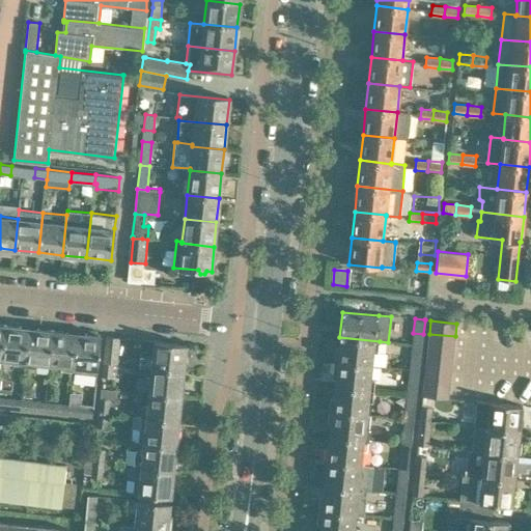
[(24,365),(27,331),(19,330),(20,328),(4,327),(1,359),(14,361),(14,364),(24,365)]
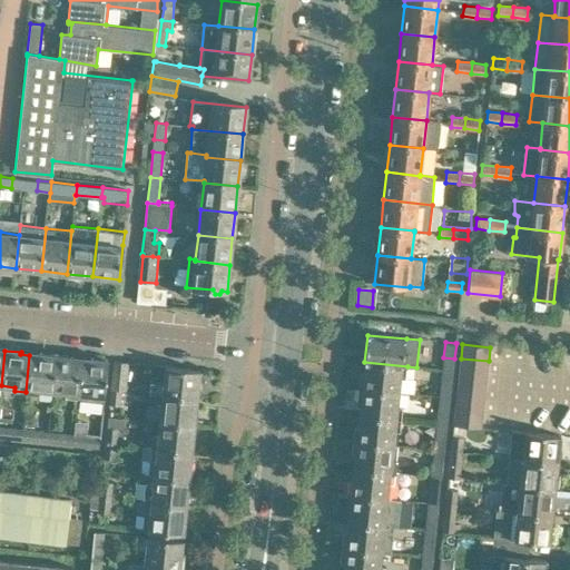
[(51,391),(56,355),(39,354),(38,356),(29,355),(26,392),(39,393),(39,390),(51,391)]
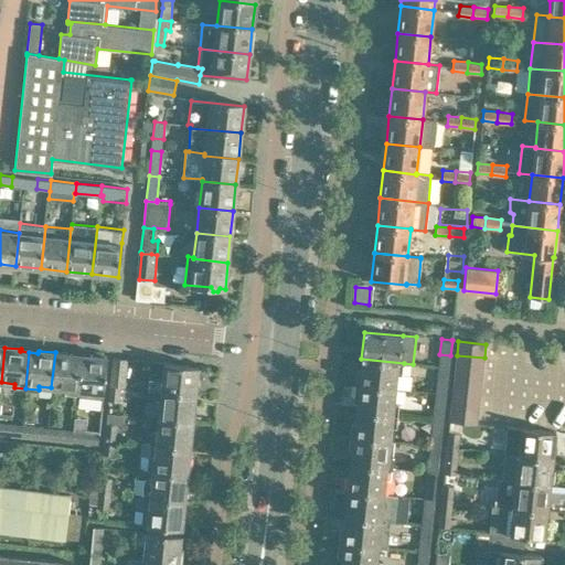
[(76,394),(80,356),(71,355),(72,354),(55,352),(51,387),(65,388),(65,393),(76,394)]
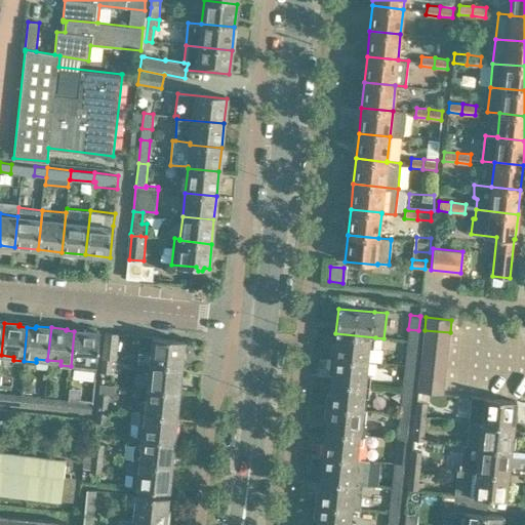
[(449,345),(450,332),(425,330),(422,342),(449,345)]
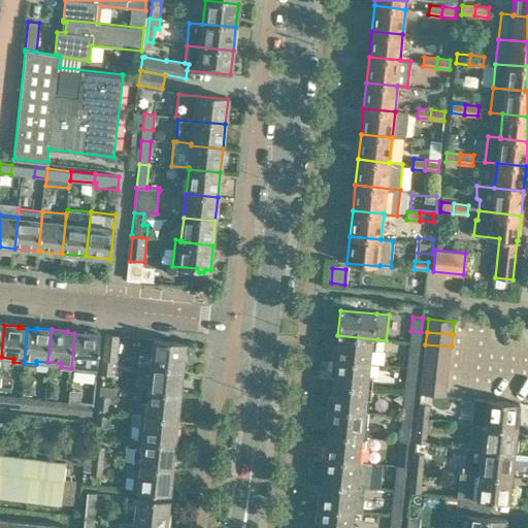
[(96,367),(99,334),(84,333),(84,334),(74,333),(71,368),(84,369),(84,366),(96,367)]
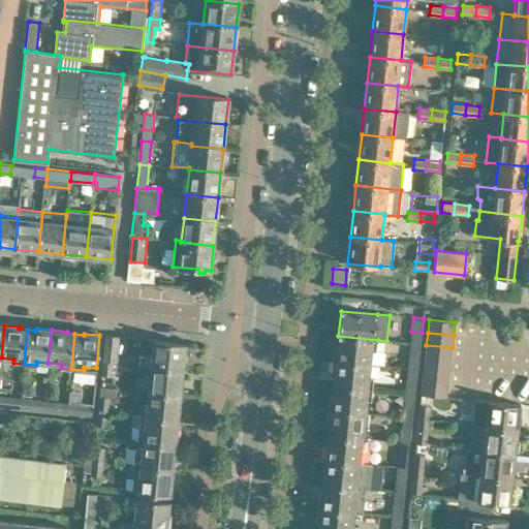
[(115,362),(118,337),(105,336),(102,361),(114,363),(114,362),(115,362)]
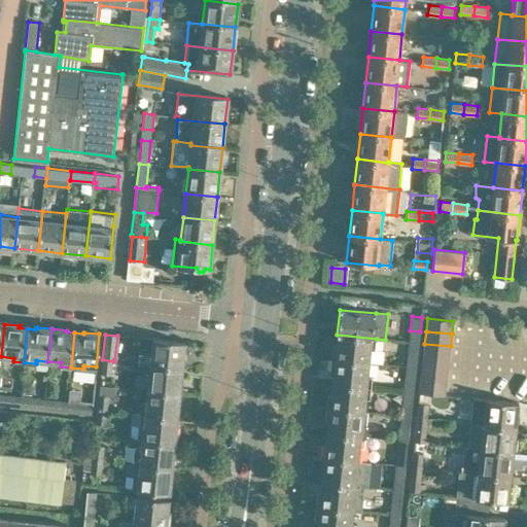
[(376,349),(377,339),(337,335),(337,337),(339,337),(338,346),(334,347),(331,359),(370,362),(372,349),(376,349)]
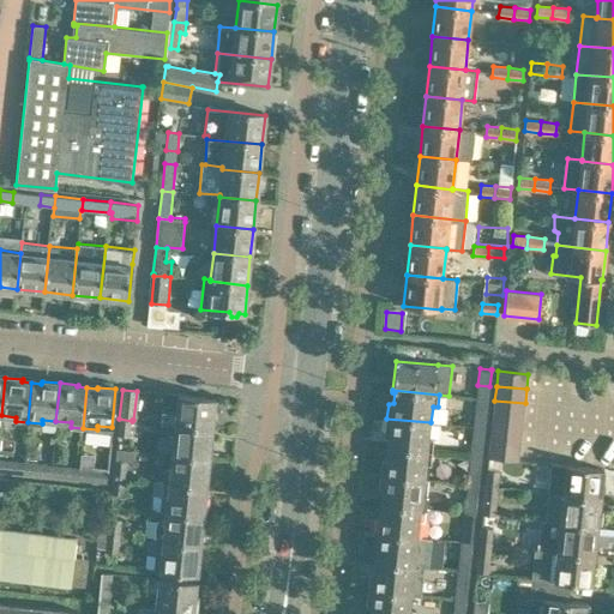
[(212,429),(215,399),(176,396),(175,411),(162,410),(161,423),(169,423),(169,425),(212,429)]
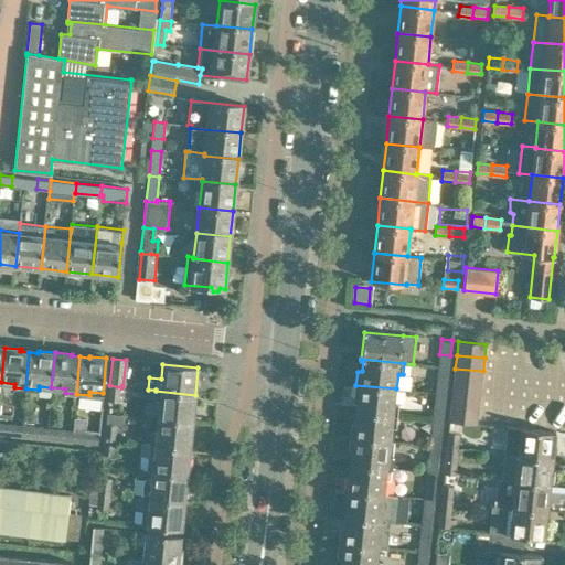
[(481,384),(483,371),(455,369),(454,382),(481,384)]
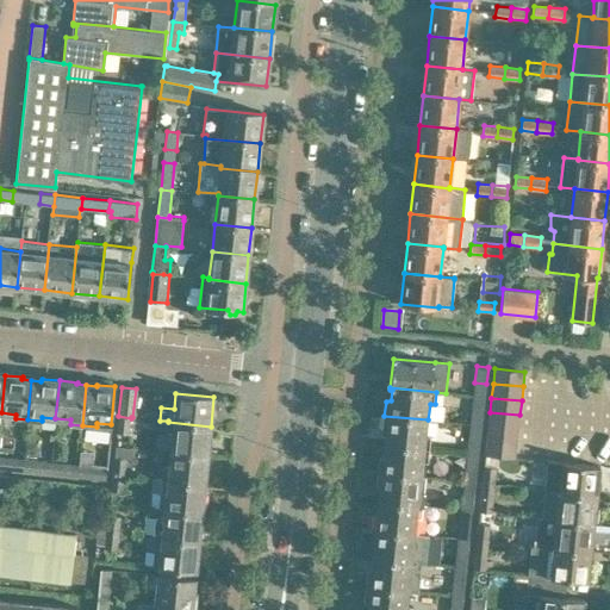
[(472,409),(471,424),(481,425),(484,410),(472,409)]
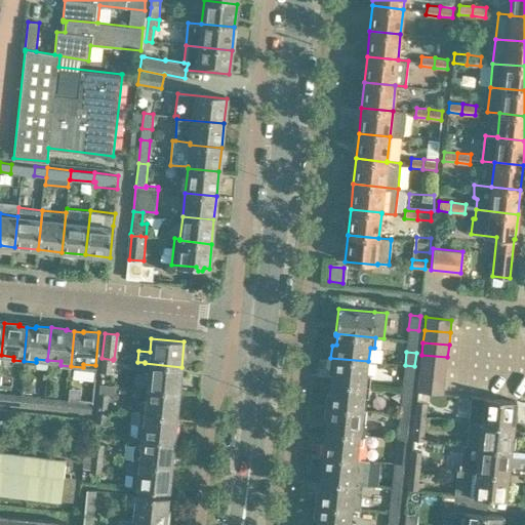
[(446,369),(447,357),(421,355),(420,367),(446,369)]
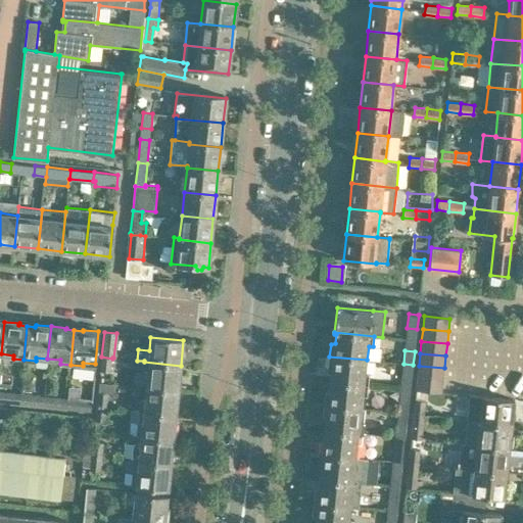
[(110,372),(112,359),(101,357),(99,371),(110,372)]
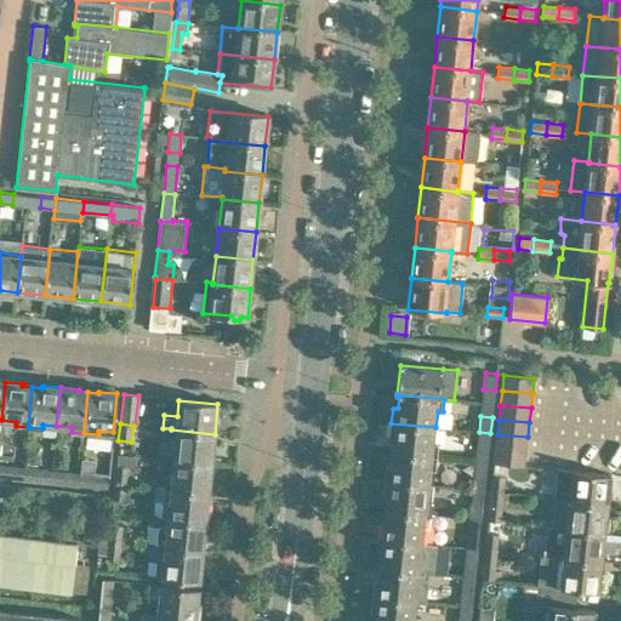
[(434,443),(436,427),(391,423),(389,438),(394,439),(392,453),(438,457),(439,443),(434,443)]
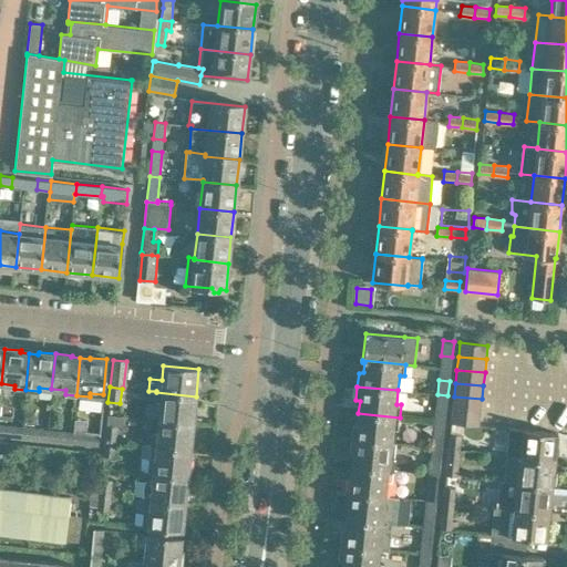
[(193,423),(196,397),(156,392),(155,402),(160,403),(158,419),(193,423)]
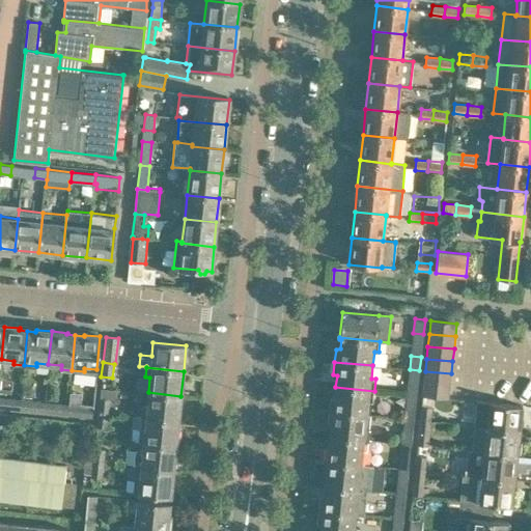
[(410,369),(408,384),(418,385),(419,370),(410,369)]
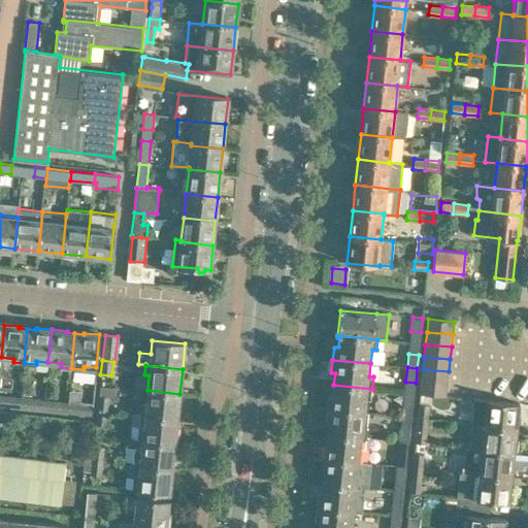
[(448,384),(449,371),(423,369),(421,382),(448,384)]
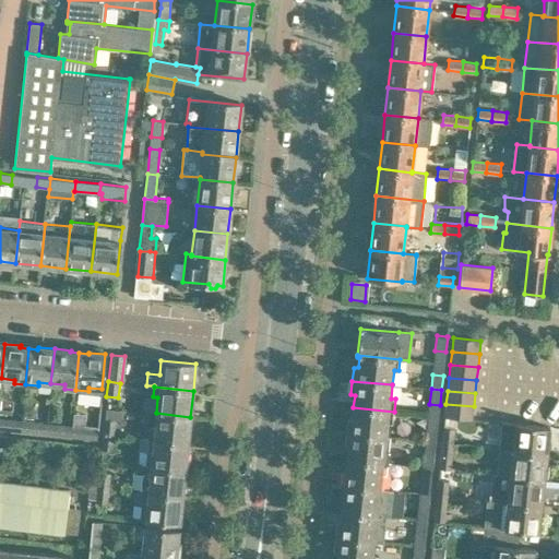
[(473,418),(474,406),(445,404),(444,416),(456,417),(473,418)]
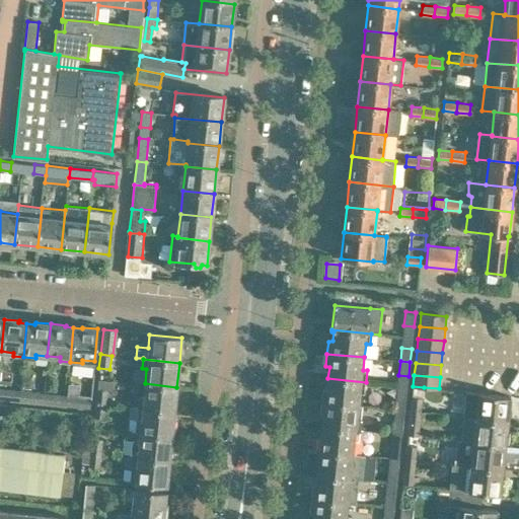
[(359,405),(361,391),(365,392),(366,382),(327,378),(326,390),(323,390),(322,401),(359,405)]
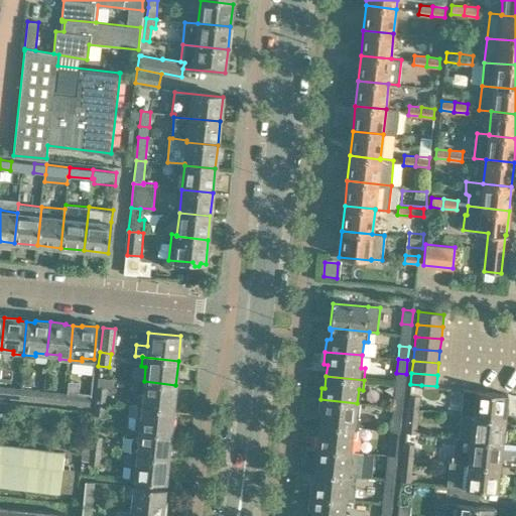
[(138,395),(137,405),(173,409),(175,385),(144,381),(142,395),(138,395)]
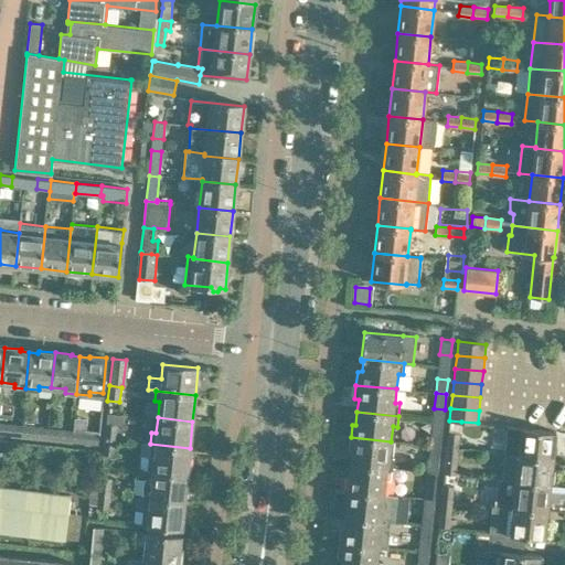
[(458,448),(461,422),(449,420),(447,446),(458,448)]
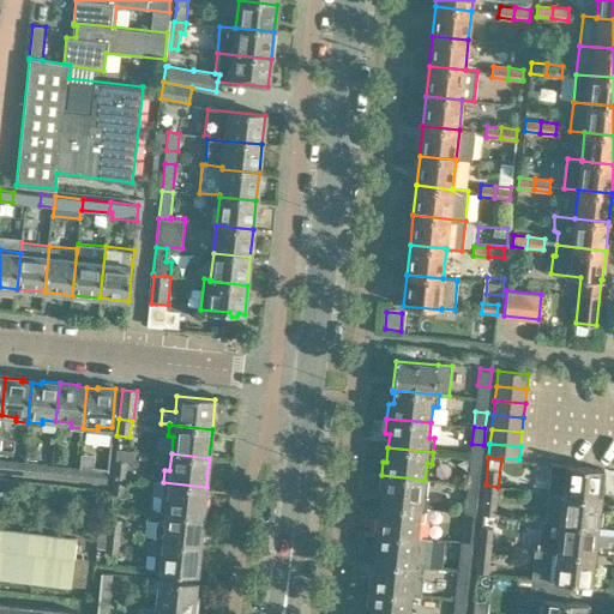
[(0,471),(22,474),(23,461),(0,458),(0,471)]
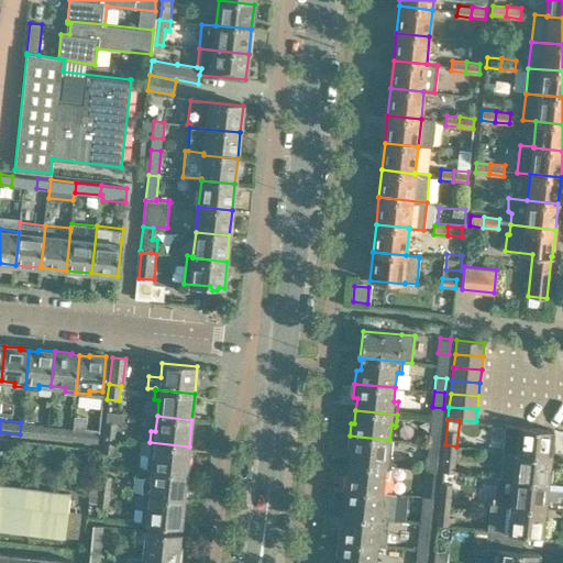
[(117,422),(106,421),(103,438),(116,439),(117,422)]
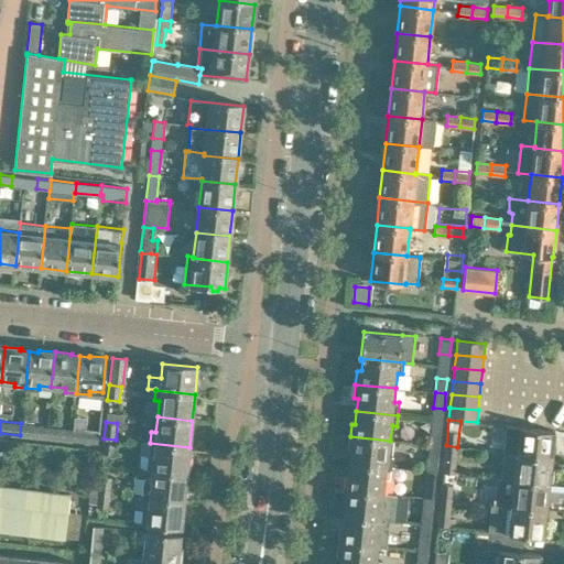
[(45,438),(46,426),(21,423),(20,435),(45,438)]
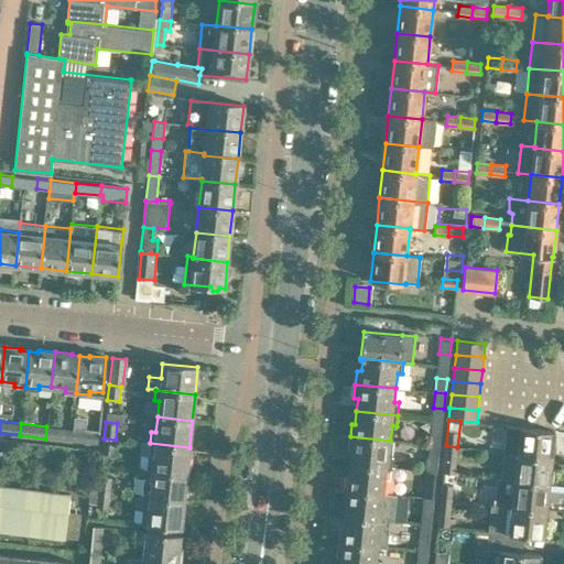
[(551,457),(554,430),(506,425),(503,452),(551,457)]
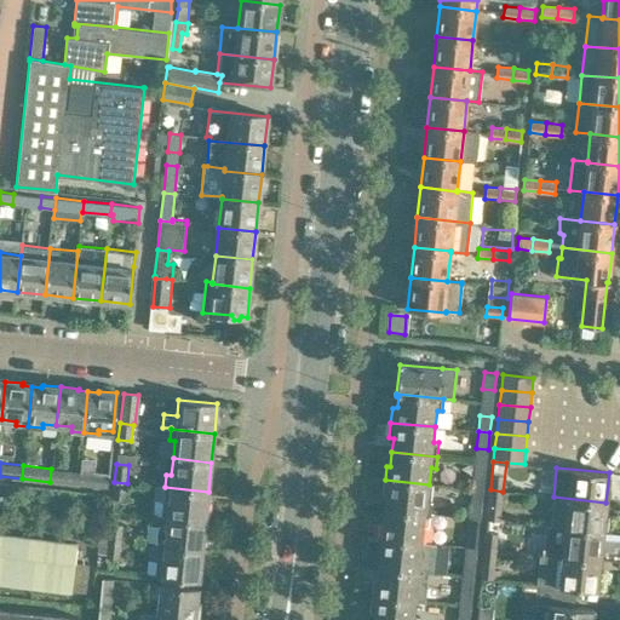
[(78,484),(79,471),(51,469),(50,482),(78,484)]
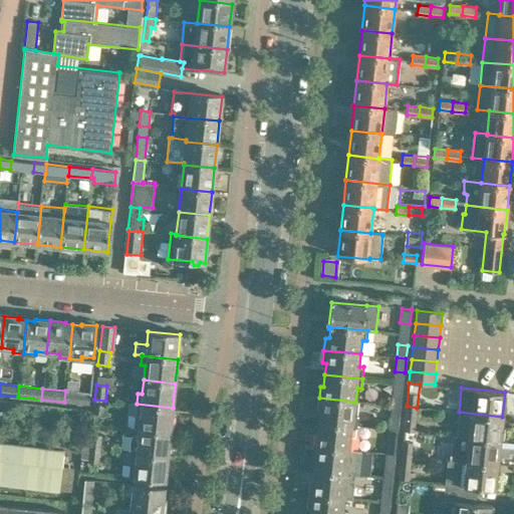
[(89,405),(90,394),(65,391),(64,402),(89,405)]
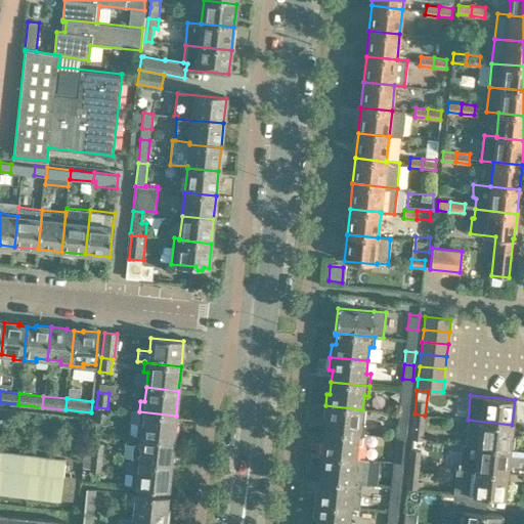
[(400,399),(399,413),(408,415),(410,400),(400,399)]
